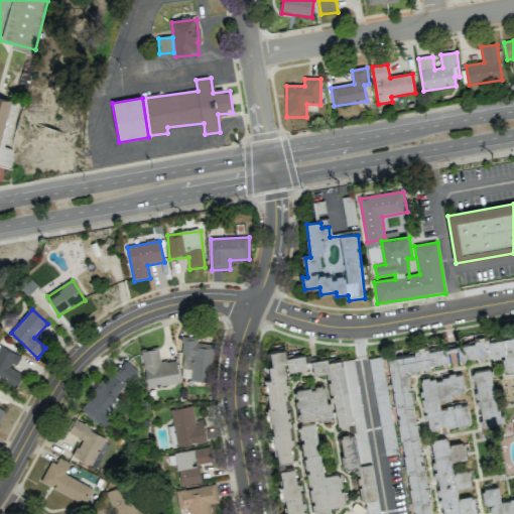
[(513,337),(458,346),(461,364),(503,358),(505,374),(513,372),(513,499),(501,502),(499,488),(483,491),(485,507),(493,505),(494,513),(513,513),(513,337)]
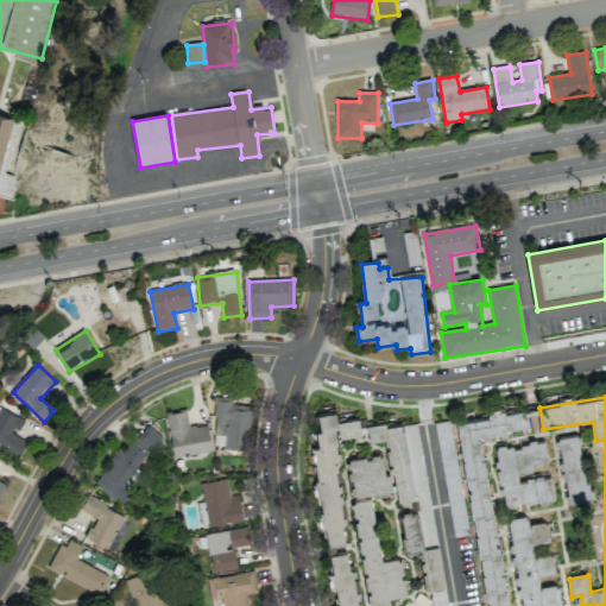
[(253,408),(234,405),(234,399),(218,398),(214,436),(227,437),(226,450),(248,452),(253,408)]
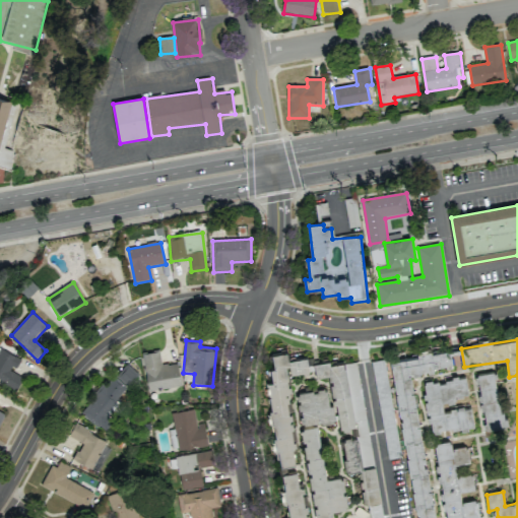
[(0,380),(18,390),(24,379),(14,373),(20,360),(0,348),(0,380)]
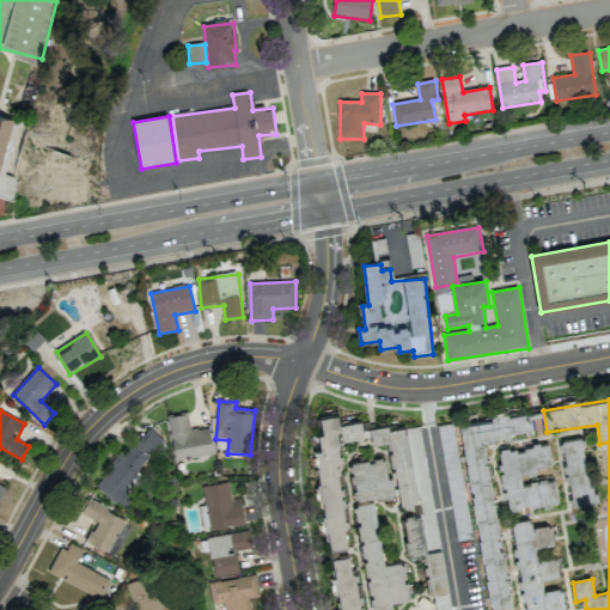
[(175,461),(214,457),(211,429),(191,431),(189,414),(170,416),(175,461)]
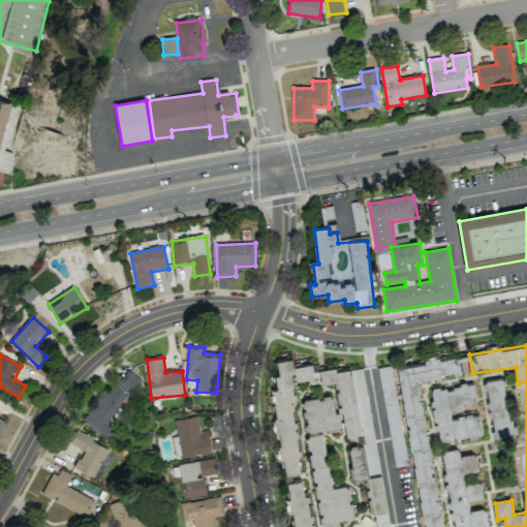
[(441,526),(422,382),(443,379),(442,376),(461,374),(459,359),(440,361),(401,366),(423,526),(441,526)]
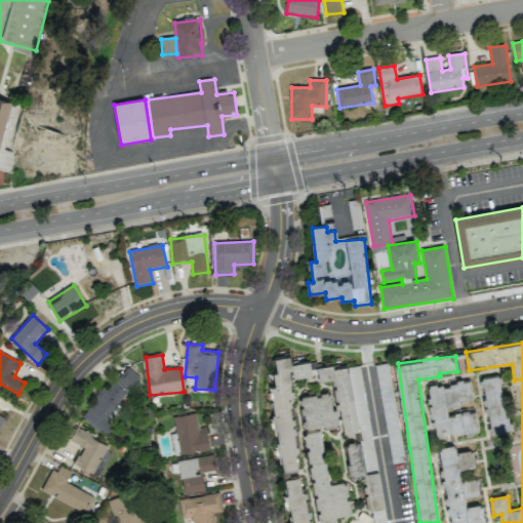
[(291,398),(294,398),(292,380),(313,378),(311,362),(291,365),(290,357),(275,359),(278,387),(271,388),(279,457),(282,457),(284,473),(299,471),(291,398)]
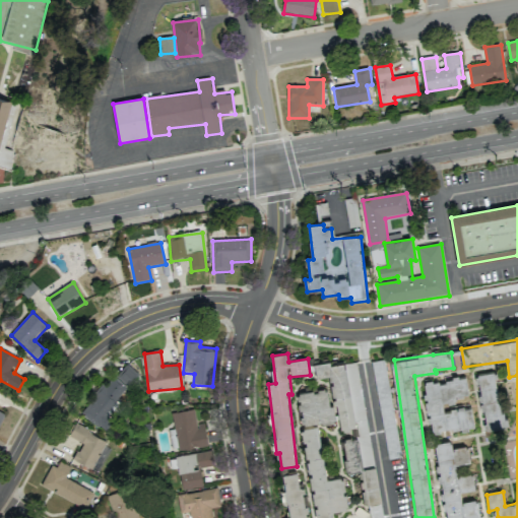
[(386,362),(374,363),(388,461),(401,459),(386,362)]
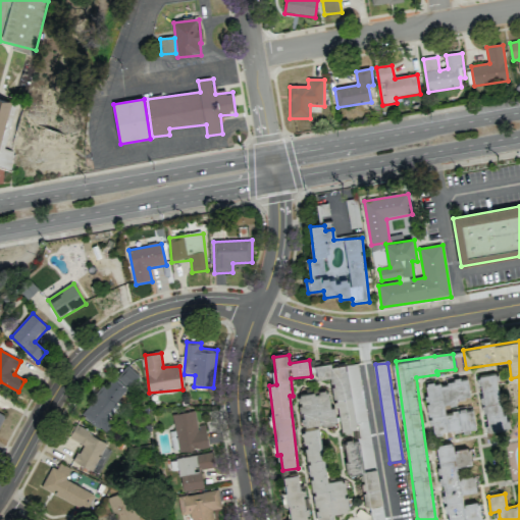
[(384,519),(361,364),(332,368),(331,364),(314,367),(316,381),(332,379),(342,433),(359,431),(361,440),(344,443),(349,476),(366,474),(372,519),(384,519)]
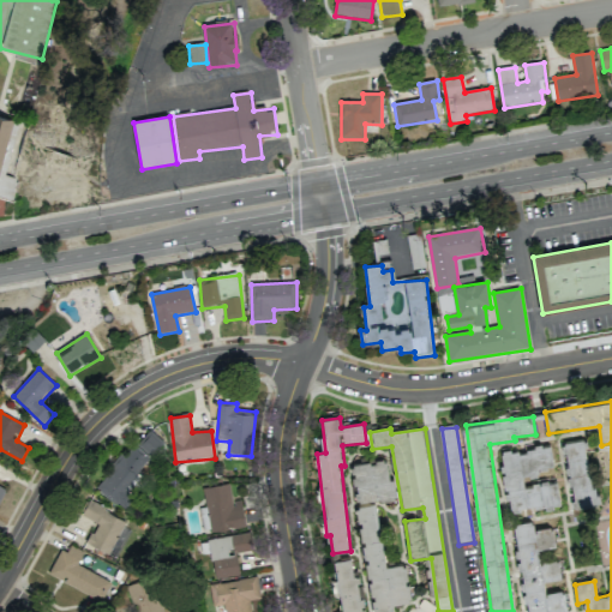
[(149,480),(141,474),(165,442),(149,431),(127,460),(123,456),(96,490),(126,511),(149,480)]
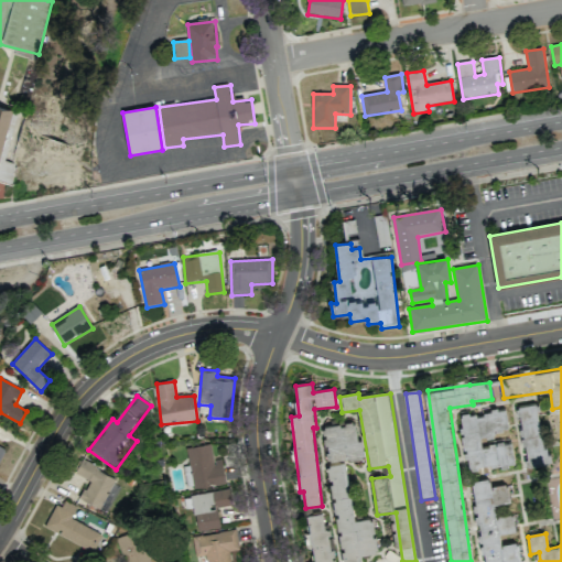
[(519,407),(526,467),(547,465),(540,404),(519,407)]
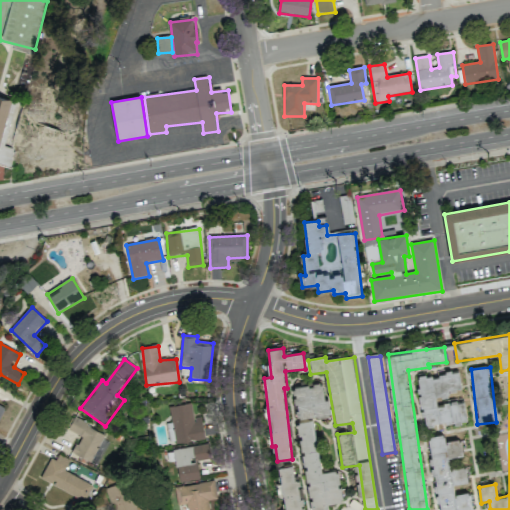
[(467,423),(465,402),(445,404),(444,393),(462,391),(460,373),(418,378),(424,428),(467,423)]
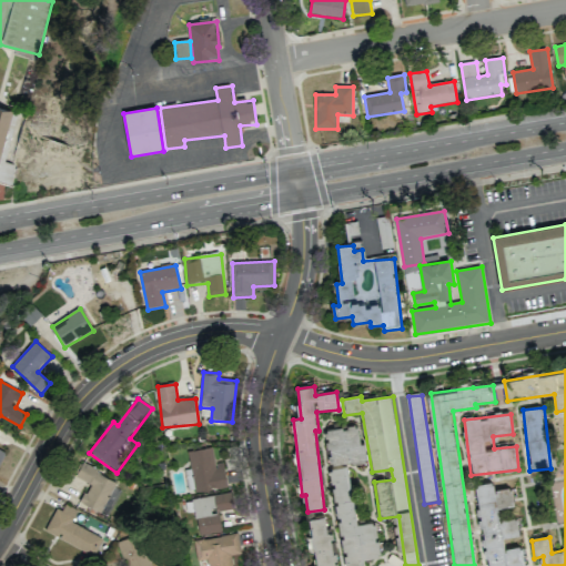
[(326,431),(331,467),(367,462),(365,444),(361,444),(357,426),(326,431)]
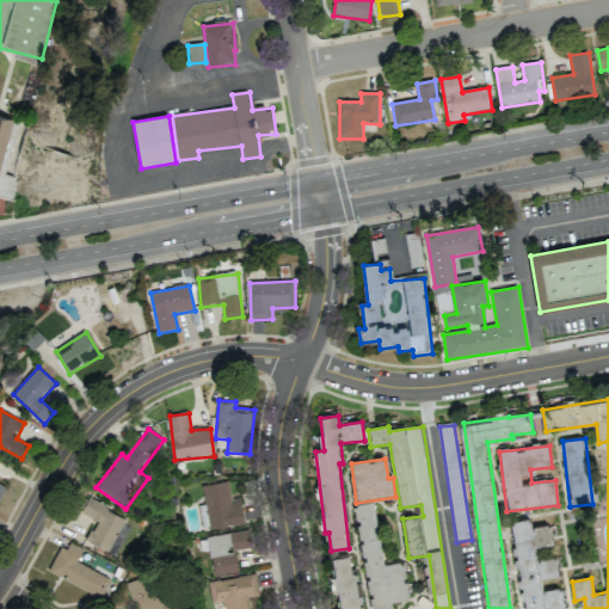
[(210,531),(246,526),(241,499),(232,500),(229,483),(203,486),(210,531)]
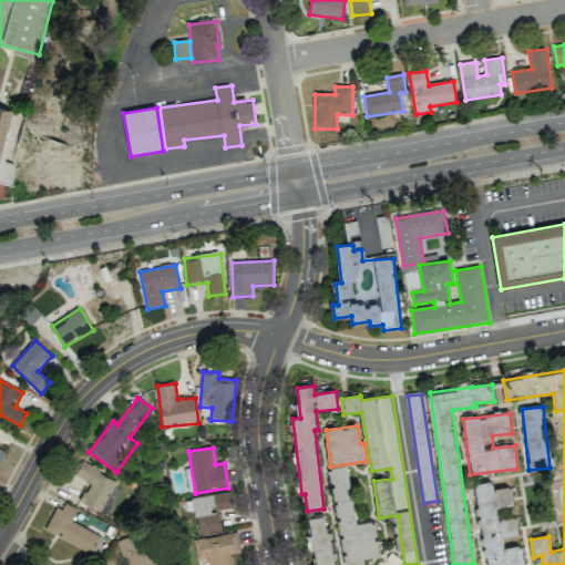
[(81,503),(101,514),(117,482),(82,463),(75,476),(91,484),(81,503)]
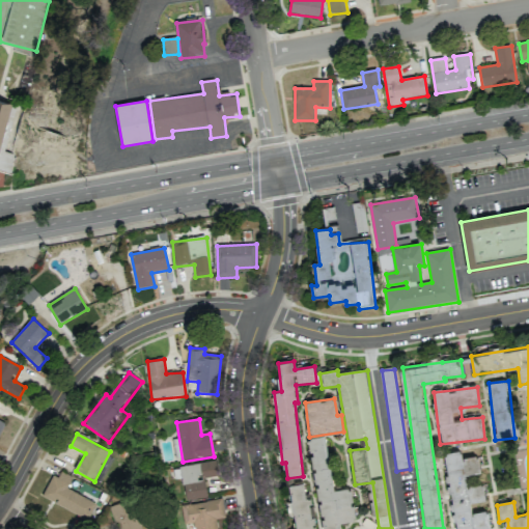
[(334,491),(326,436),(309,439),(323,528),(341,528),(340,523),(356,521),(351,489),(334,491)]
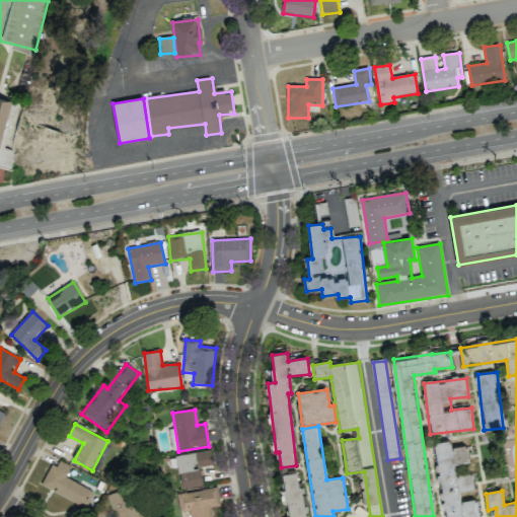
[(436,443),(444,516),(479,516),(478,500),(461,502),(460,492),(474,490),(472,473),(456,475),(455,464),(464,463),(463,452),(453,454),(452,441),(436,443)]
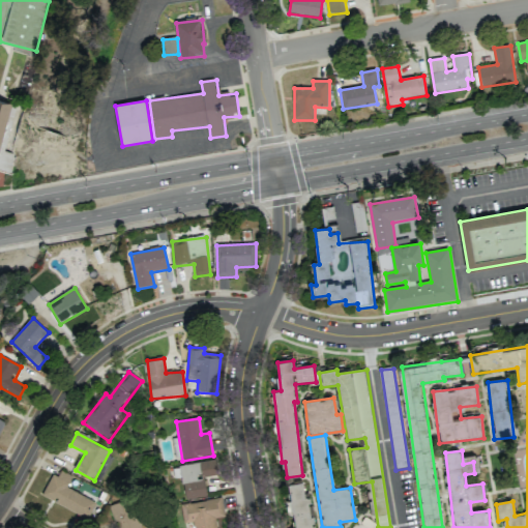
[(180,466),(185,500),(208,497),(205,477),(220,476),(217,461),(180,466)]
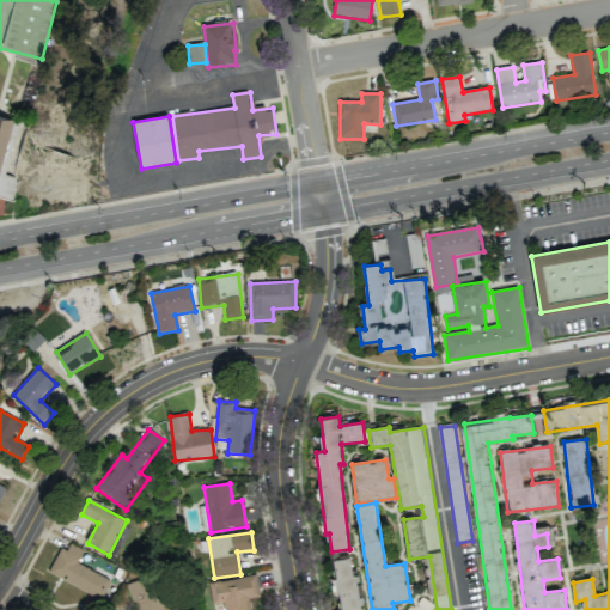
[(114,574),(81,560),(85,551),(65,543),(52,578),(104,599),(114,574)]
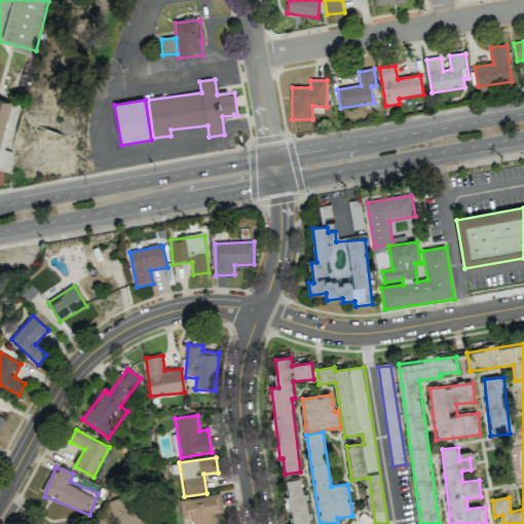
[(311,523),(307,493),(303,494),(301,479),(286,481),(289,497),(285,498),(287,513),(292,512),(294,523),(311,523)]
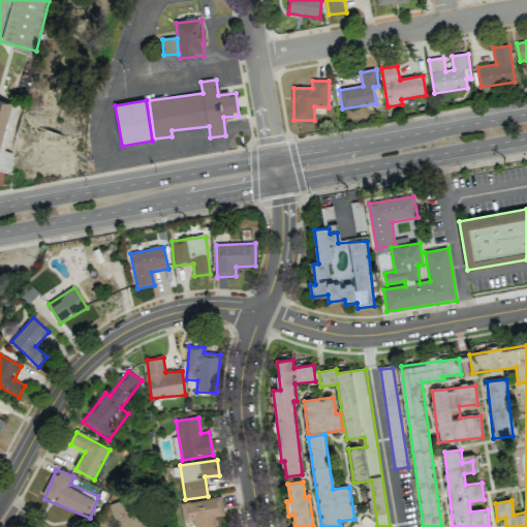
[(217,526),(216,518),(225,517),(222,498),(182,504),(184,523),(194,522),(194,526),(217,526)]
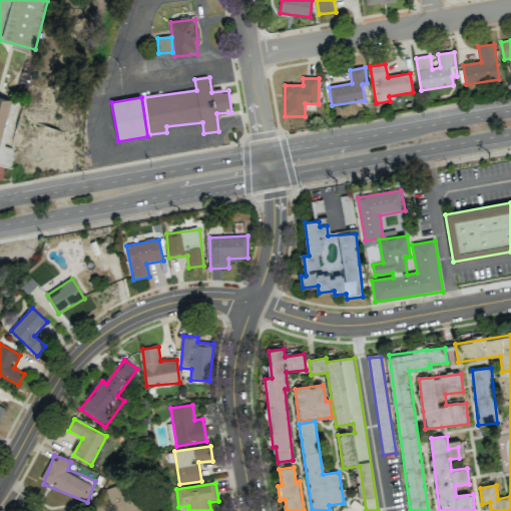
[(136,510),(126,484),(106,491),(112,510),(136,510)]
